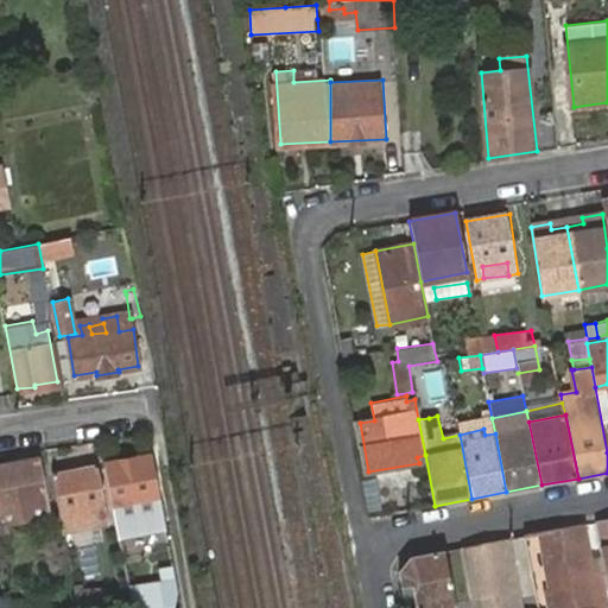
[(151,455),(105,464),(115,519),(160,512),(151,455)]
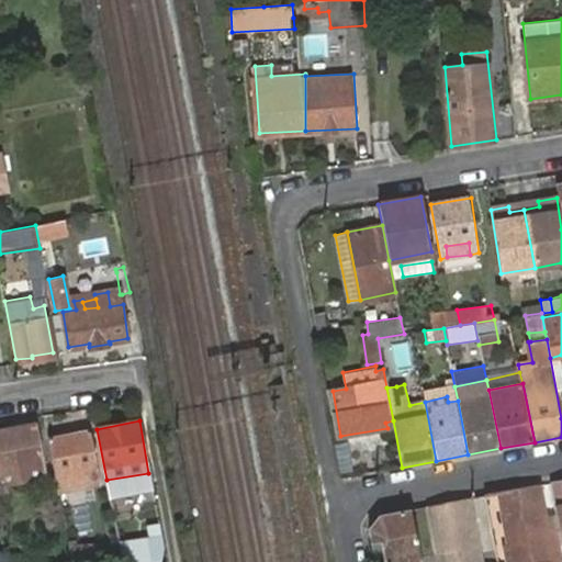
[(36,422),(0,429),(0,482),(6,482),(3,470),(45,462),(36,422)]
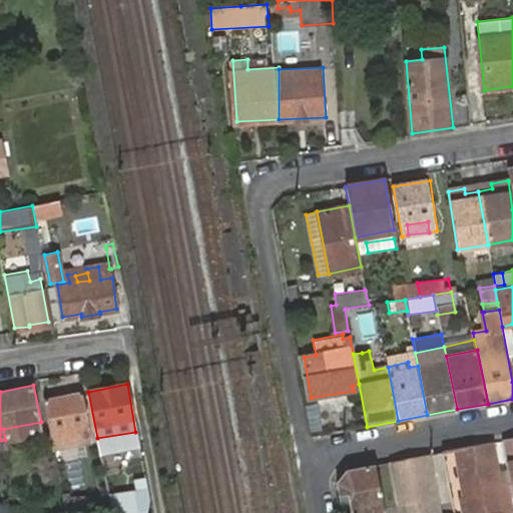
[(81,393),(45,400),(54,447),(59,446),(57,433),(72,430),(73,441),(90,437),(81,393)]
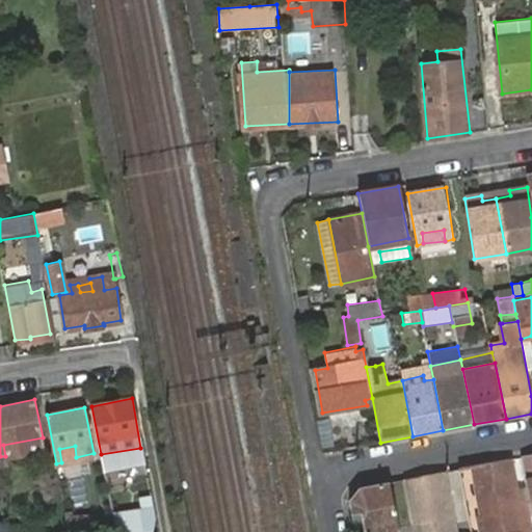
[(3,445),(5,456),(45,449),(43,437),(3,445)]
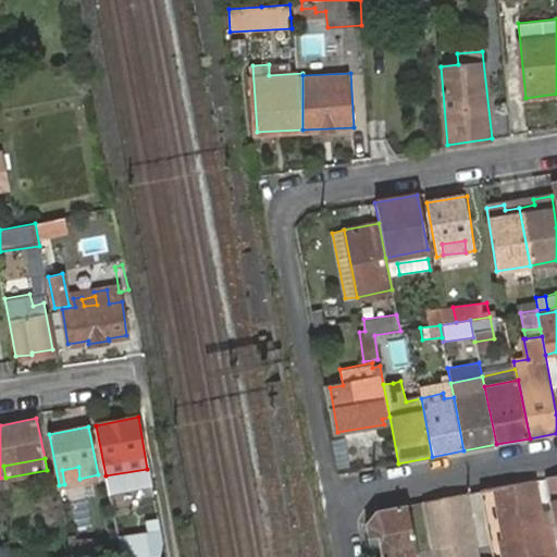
[(98,479),(98,474),(79,479),(78,467),(62,470),(64,484),(98,479)]
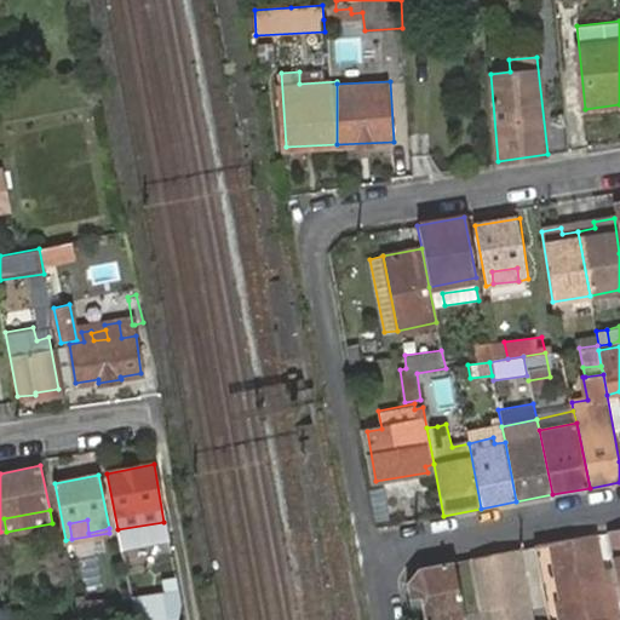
[(619,529),(609,532),(615,567),(619,596),(619,597),(619,529)]
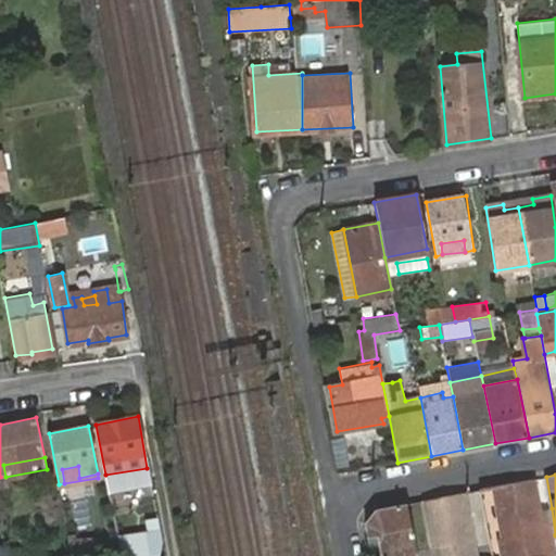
[(531,480),(513,483),(527,555),(555,555),(555,535),(555,534),(541,538),(536,512),(531,480)]
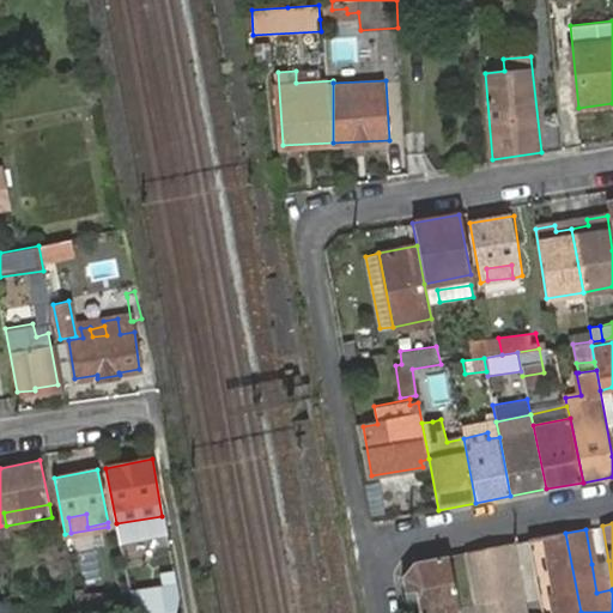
[(581,612),(565,533),(545,536),(559,612),(581,612)]
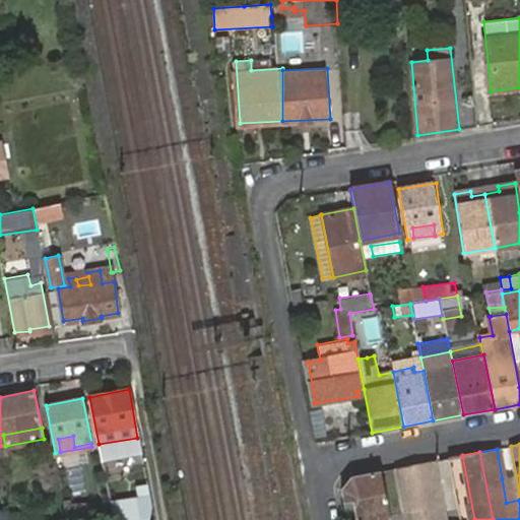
[(382,470),(388,503),(396,501),(399,513),(415,509),(416,519),(445,519),(435,460),(382,470)]
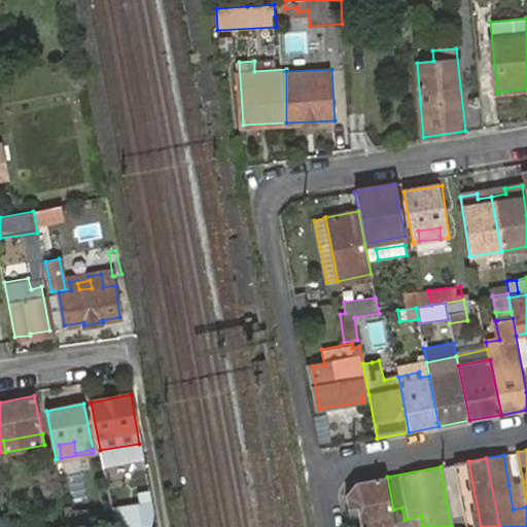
[(396,526),(393,510),(387,477),(356,482),(347,495),(348,506),(358,504),(360,513),(363,526),(370,526),(382,525),(381,526),(396,526)]
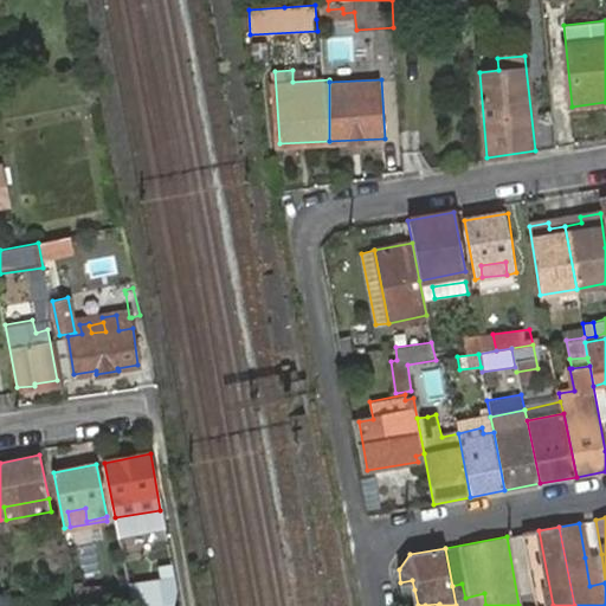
[(601,554),(585,558),(590,586),(605,582),(601,554)]
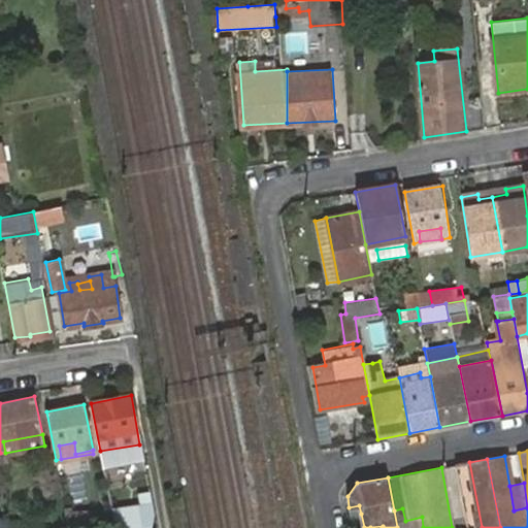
[(146,512),(147,524),(154,523),(149,492),(139,492),(143,512),(146,512)]
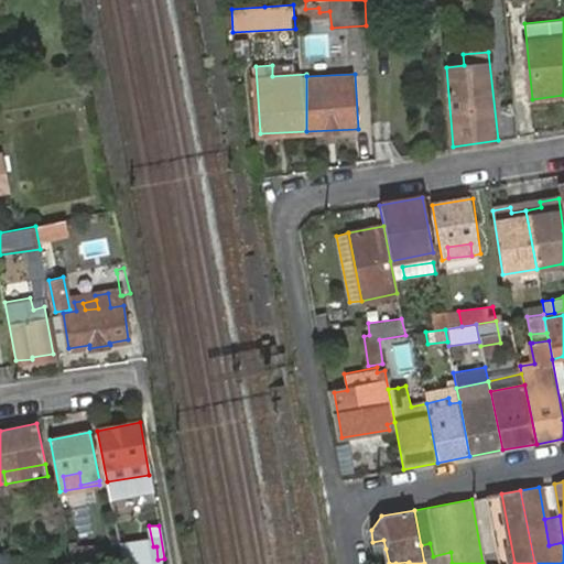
[(375,550),(386,549),(383,540),(372,542),(375,550)]
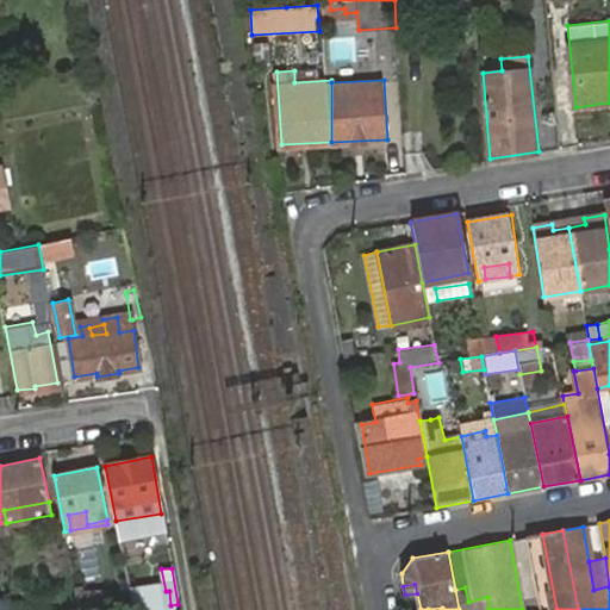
[(85,587),(75,589),(78,607),(131,602),(129,592),(85,595),(85,587)]
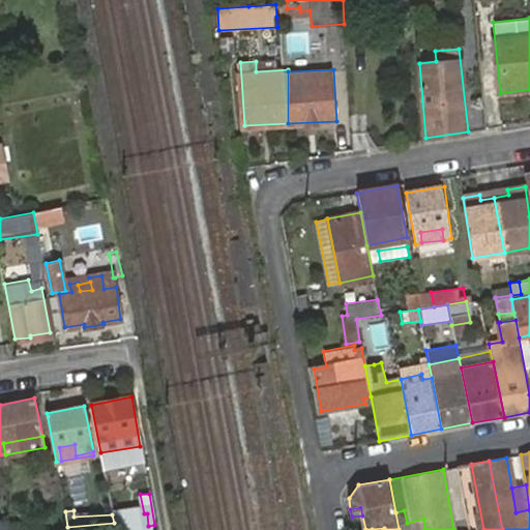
[(116,514),(115,528),(148,526),(147,513),(144,513),(116,514)]
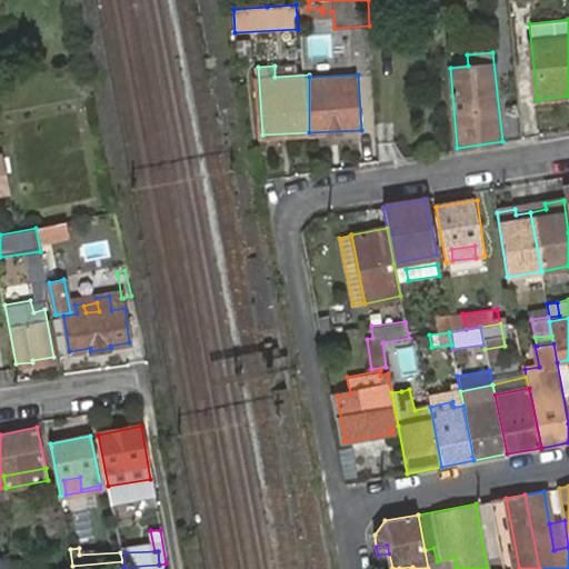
[(0,557),(0,568),(10,568),(9,558),(0,557)]
